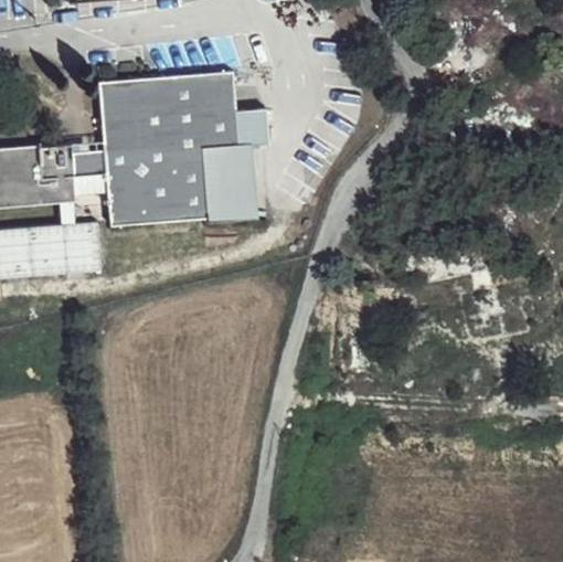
[(233,70),(98,82),(104,149),(106,176),(109,225),(218,216),(219,221),(257,218),(251,140),(268,140),(265,105),(236,107),(233,70)]
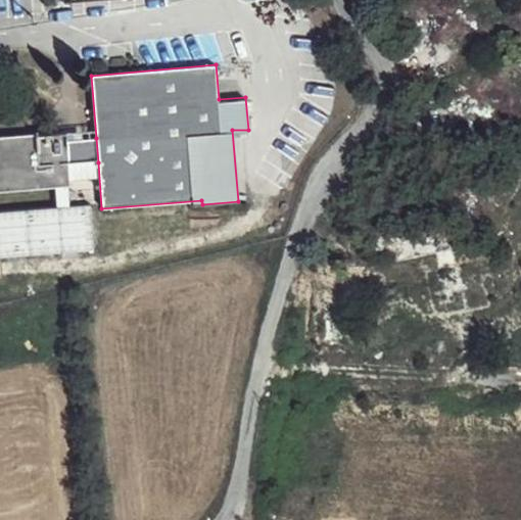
[(68,134),(53,135),(58,189),(70,187),(70,164),(68,141),(68,134)]
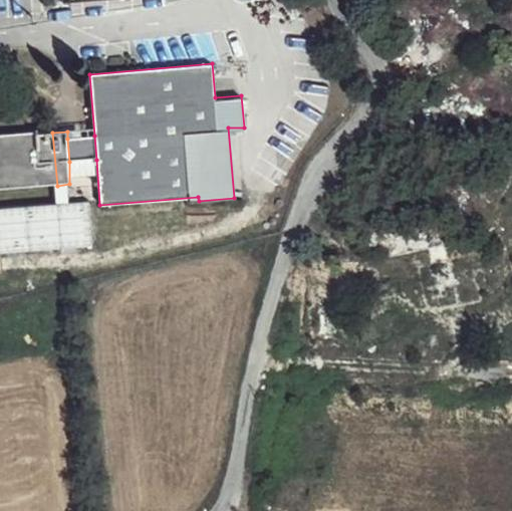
[(0,190),(57,186),(52,133),(0,137),(0,190)]
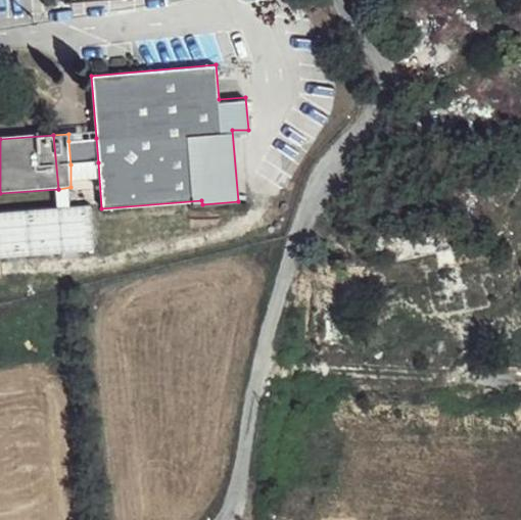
[(68,141),(70,164),(98,162),(96,138),(68,141)]
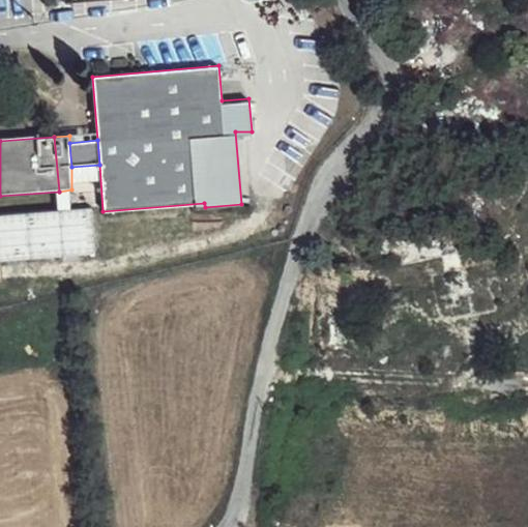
[(0,257),(90,252),(87,206),(0,211),(0,257)]
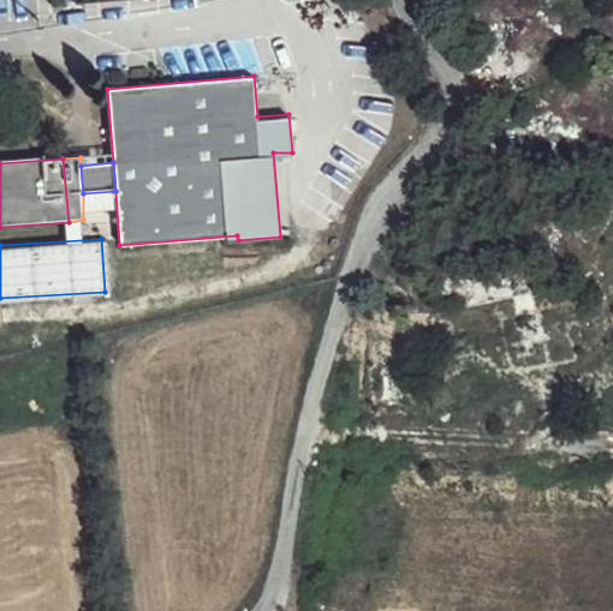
All buildings are outlined.
